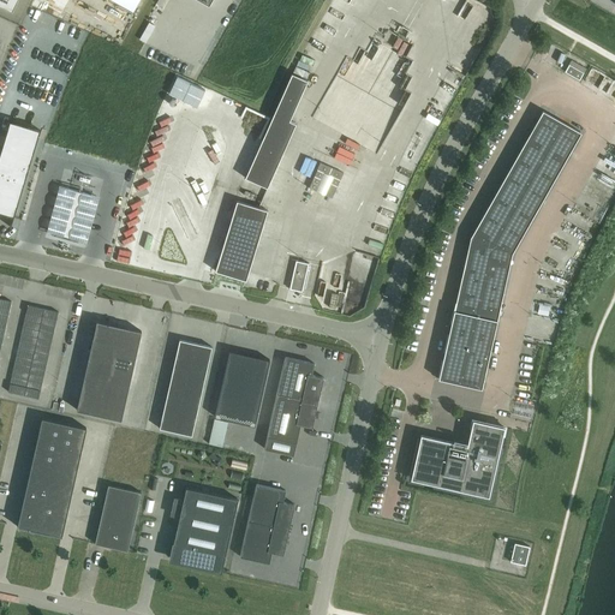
[(17,0),(0,0),(0,5),(12,11),(17,0)]
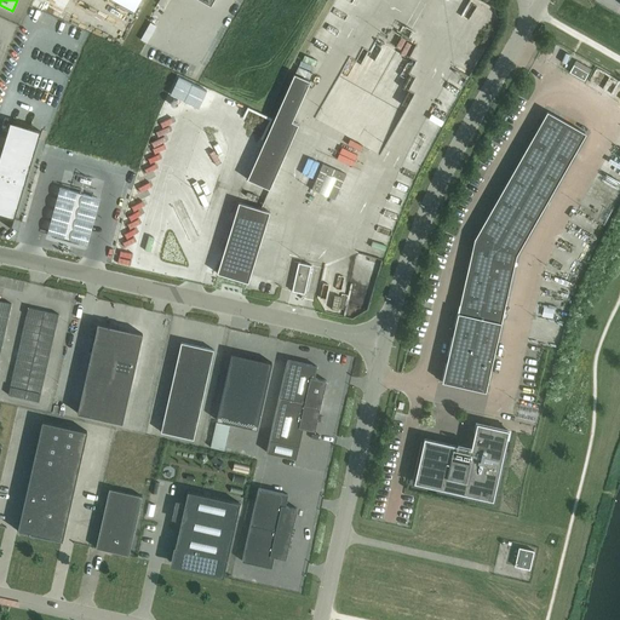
[(114,0),(133,11),(139,0),(114,0)]
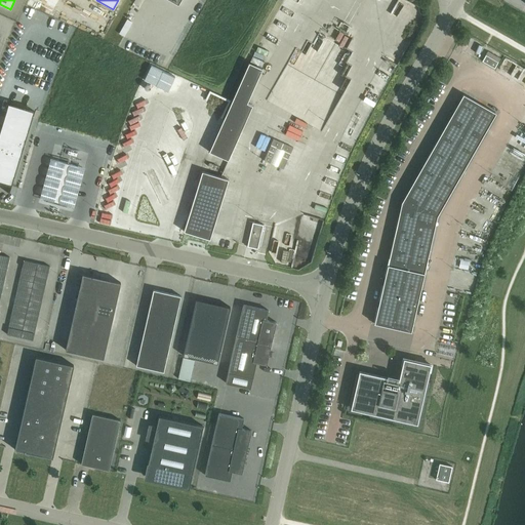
[(326,22),(321,36),(333,40),(338,27),(326,22)]
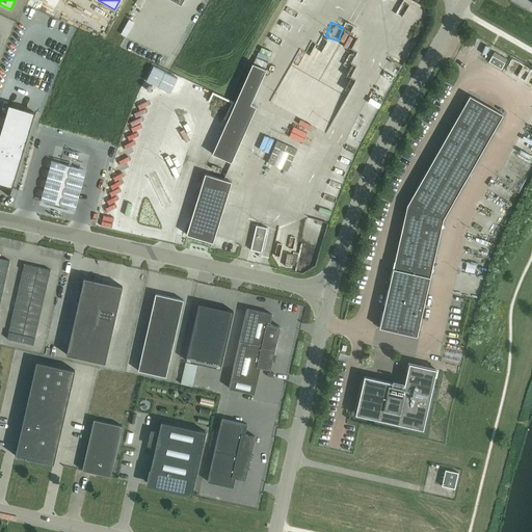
[(343,31),(338,41),(343,43),(348,33),(343,31)]
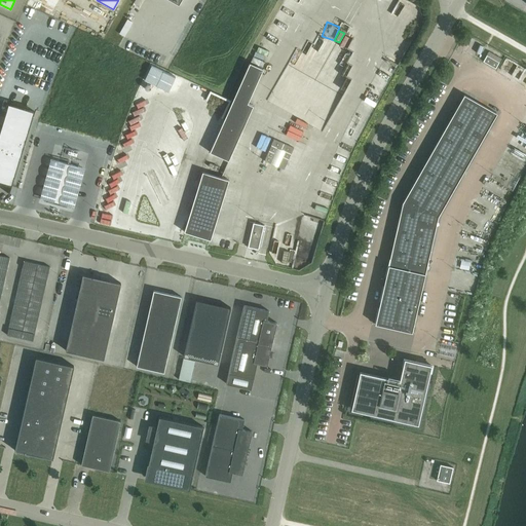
[(498,63),(486,55),(483,62),(495,69),(498,63)]
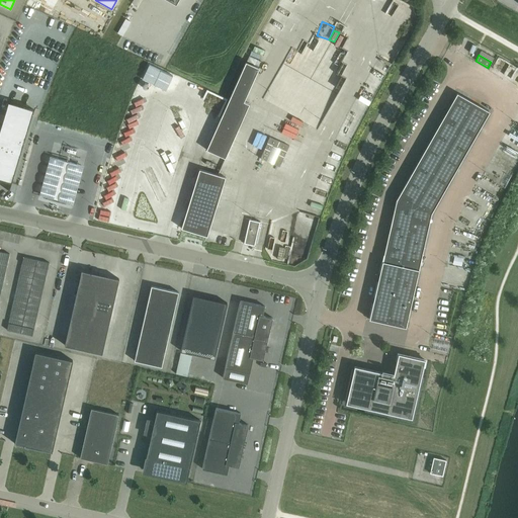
[(245,62),(231,96),(243,102),(258,68),(245,62)]
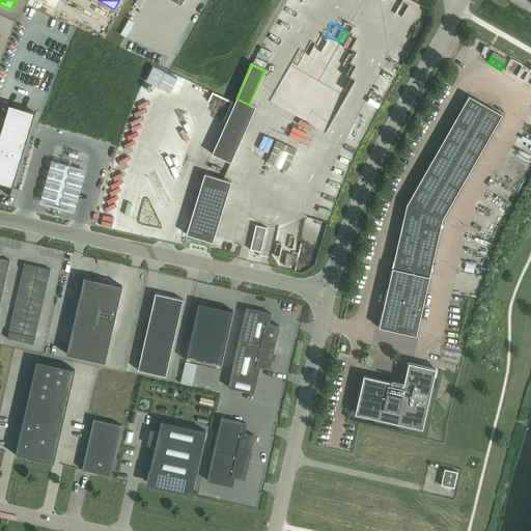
[(470,86),(478,90),(480,85),(472,82),(470,86)]
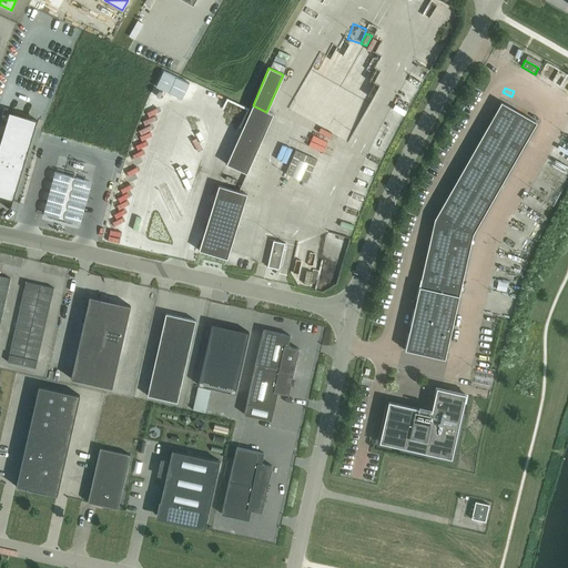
[(473,234),(536,122),(500,102),(434,219),(421,279),(404,351),(445,359),(462,283),(473,234)]
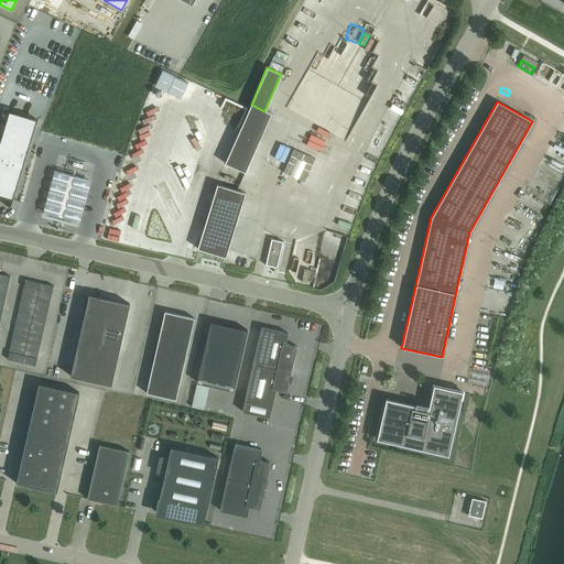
[(40,120),(11,111),(0,148),(0,194),(15,199),(40,120)]
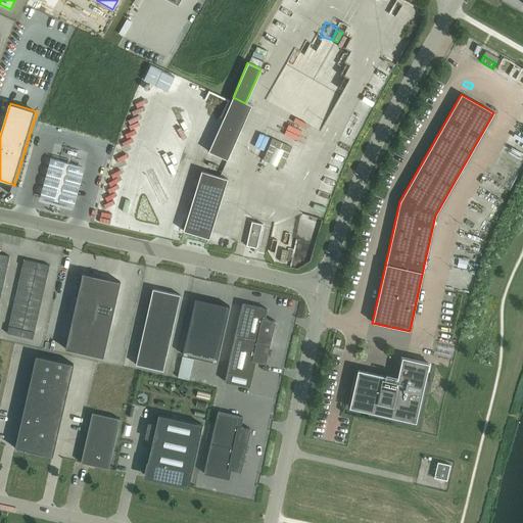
[(515,117),(512,122),(518,128),(522,124),(515,117)]
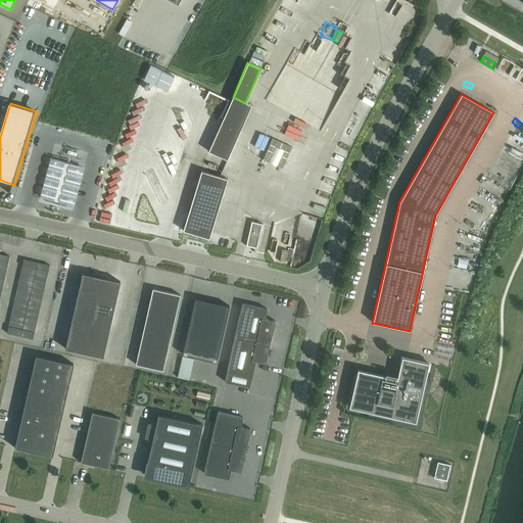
[(517,160),(519,156),(509,150),(507,154),(517,160)]
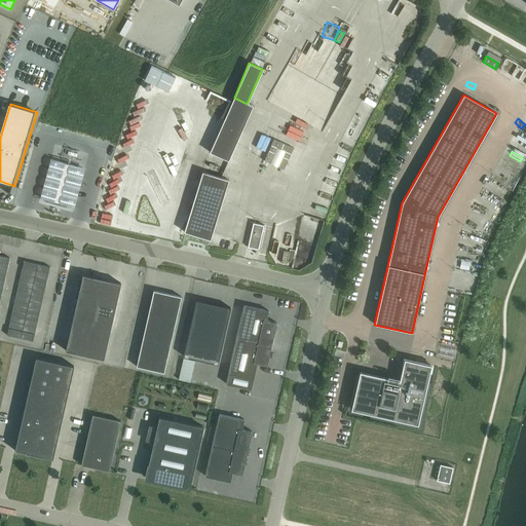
[(64,163),(53,203),(60,204),(70,164),(64,163)]
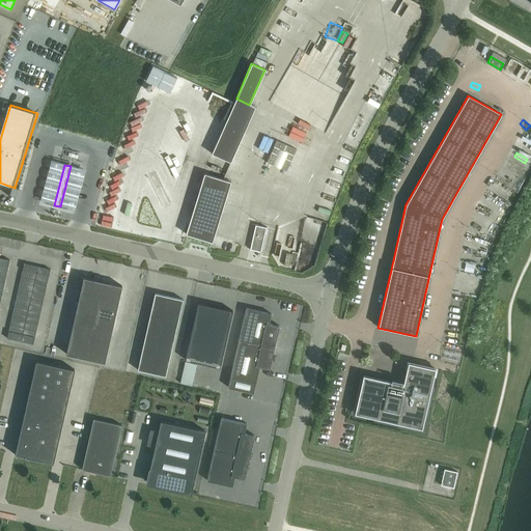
[(203,173),(185,234),(212,243),(230,182),(203,173)]
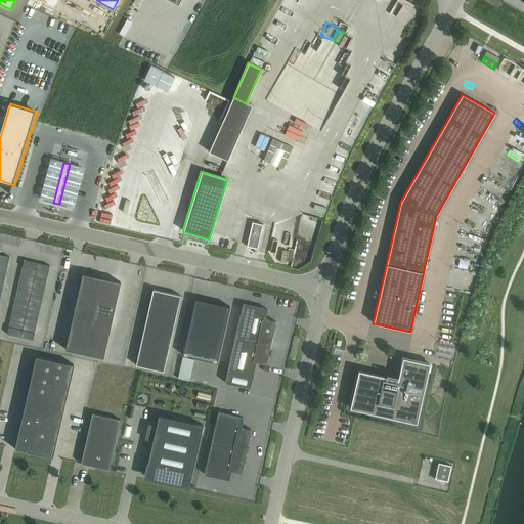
[(252,222),(246,247),(257,249),(262,224),(252,222)]
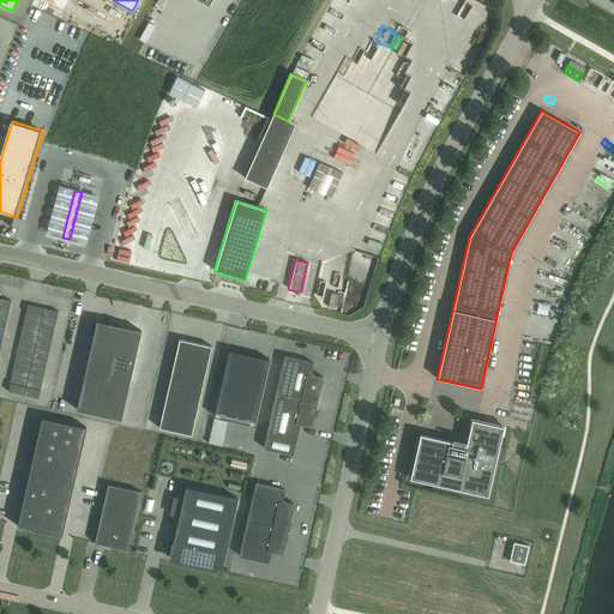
[(0,347),(11,301),(0,298),(0,347)]
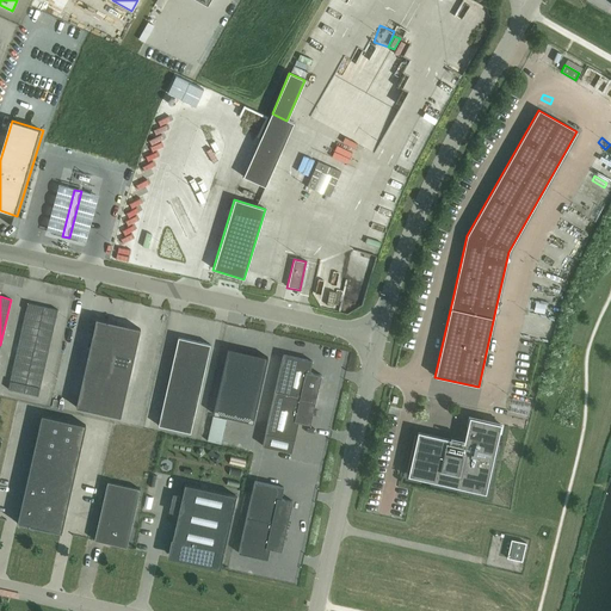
[(537,310),(539,301),(529,298),(526,307),(537,310)]
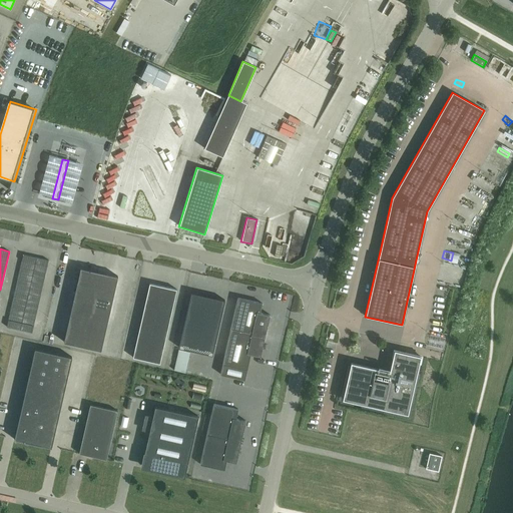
[(31,333),(48,261),(22,254),(6,327),(31,333)]
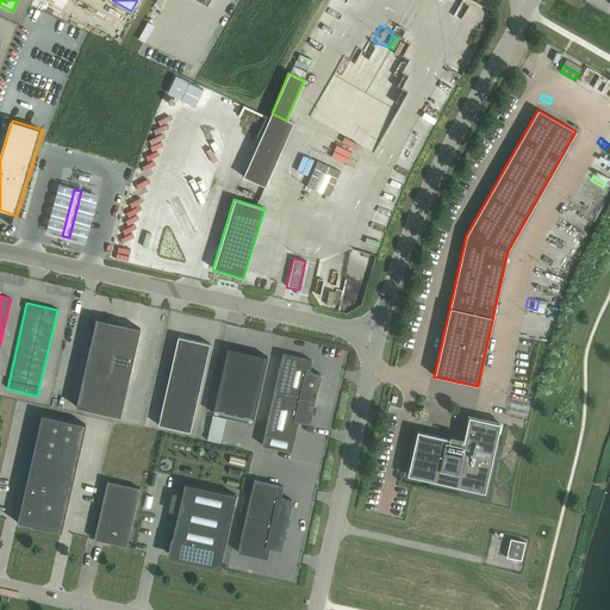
[(75,406),(119,417),(139,328),(95,318),(75,406)]
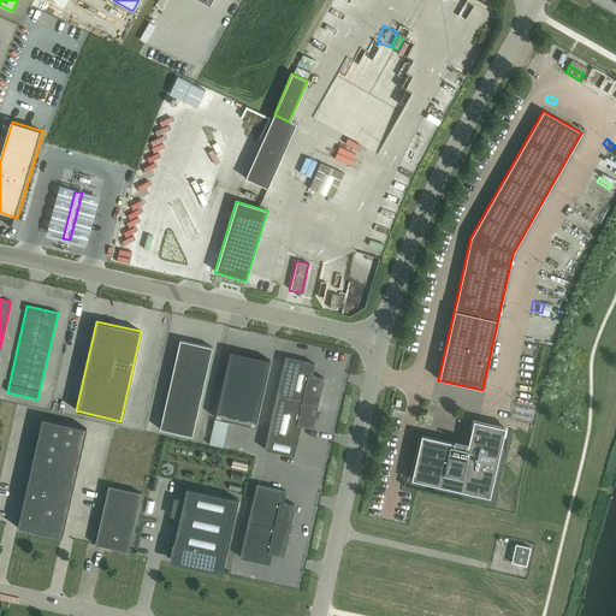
[(191,437),(212,348),(179,341),(159,430),(191,437)]
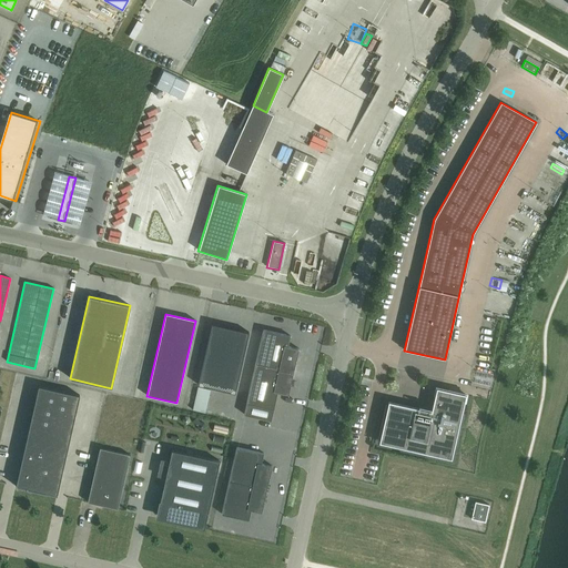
[(249,332),(212,324),(198,385),(234,393),(249,332)]
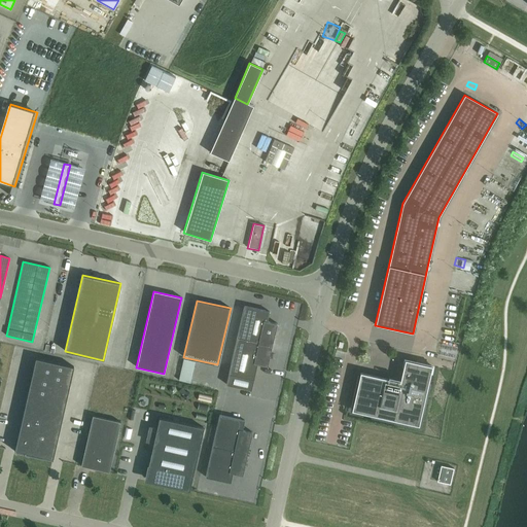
[(244,306),(237,337),(272,345),(277,323),(267,321),(269,312),(244,306)]
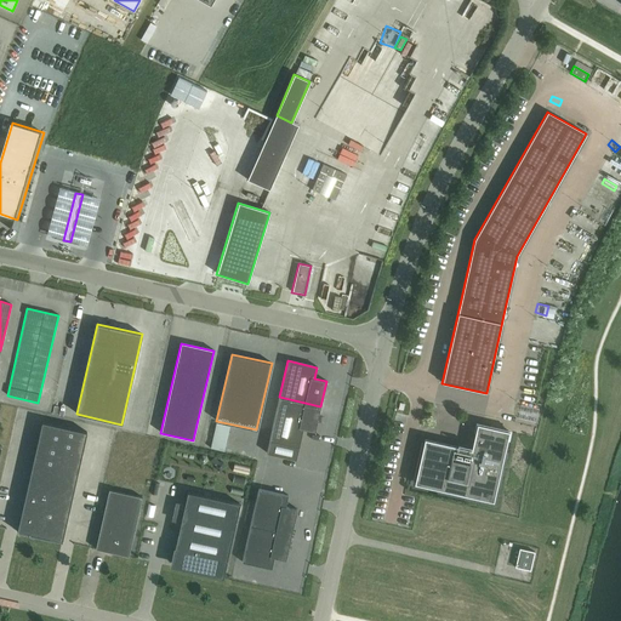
[(314,432),(320,406),(279,397),(266,453),(296,460),(303,428),(314,432)]
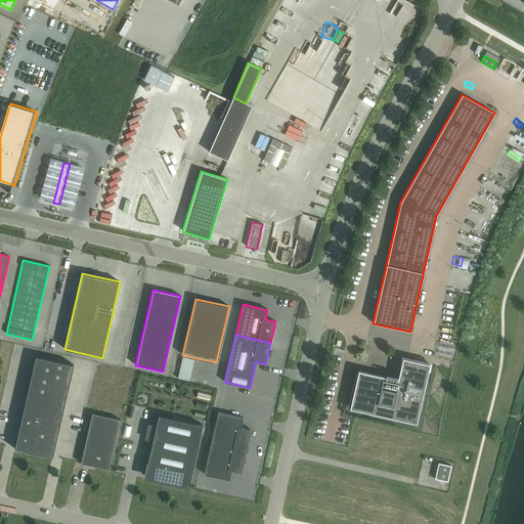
[(35,356),(14,448),(52,457),(73,364),(35,356)]
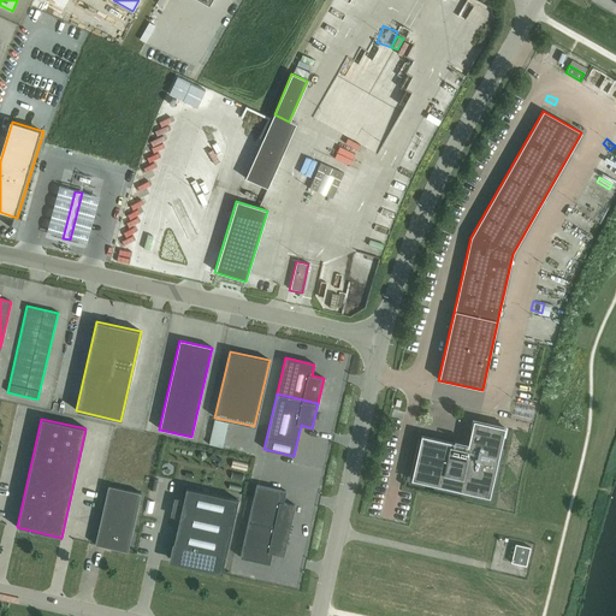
[(421,436),(412,480),(489,497),(504,428),(473,421),(467,446),(421,436)]
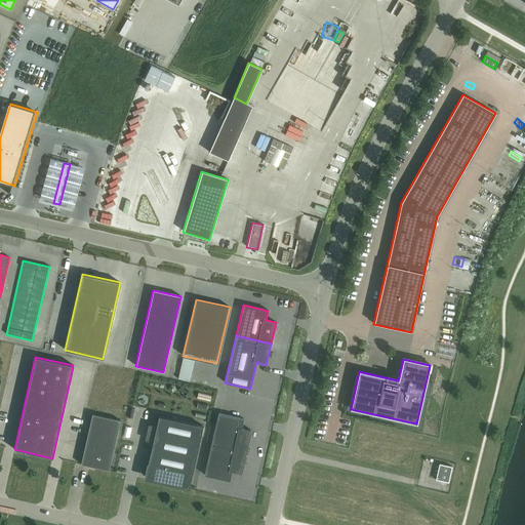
[(218,413),(211,444),(246,452),(251,431),(241,429),(243,418),(218,413)]
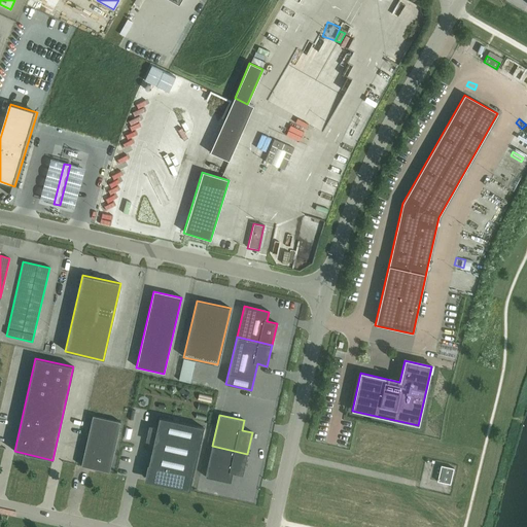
[(120,422),(93,416),(80,466),(109,472),(120,422)]
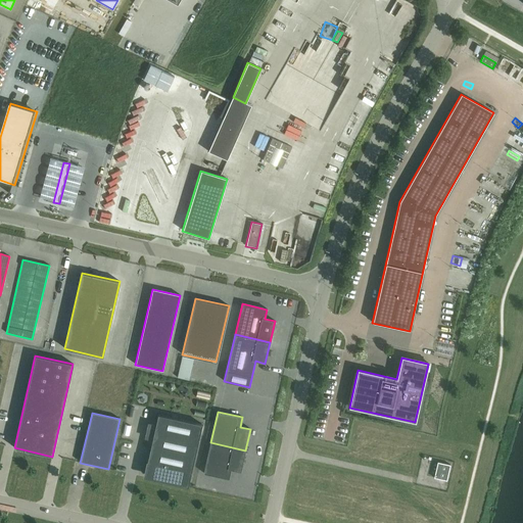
[(201,424),(157,415),(144,474),(187,484),(187,487),(201,424)]
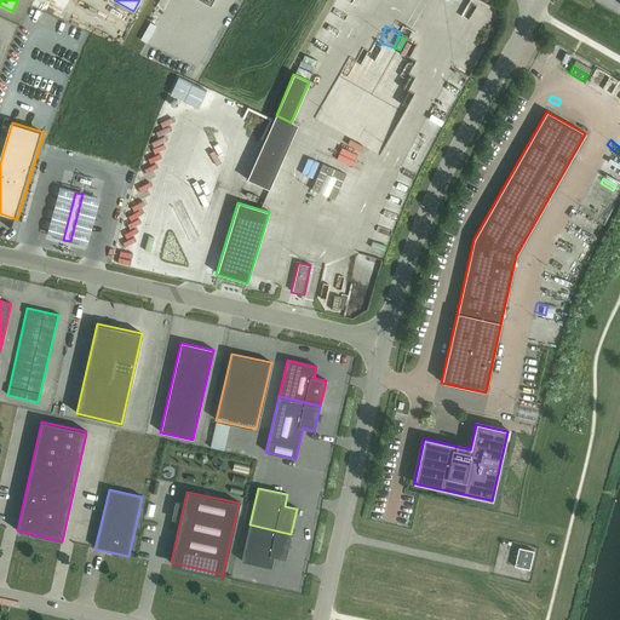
[(291,534),(250,524),(241,561),(271,568),(274,557),(285,560),(291,534)]
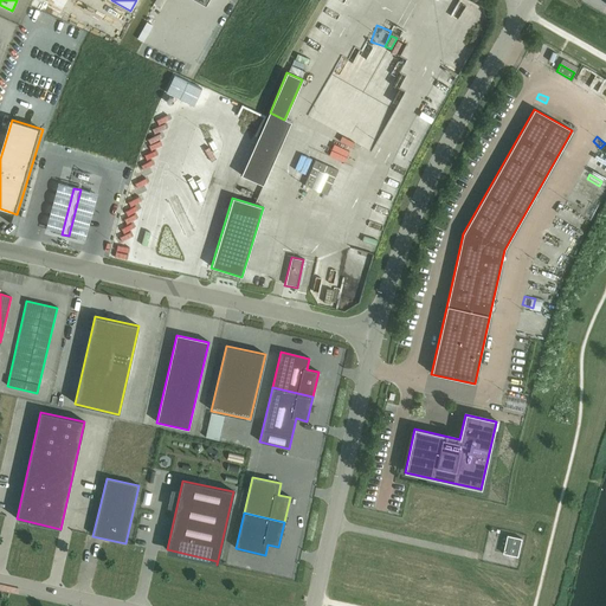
[(521,539),(507,535),(502,554),(517,556),(521,539)]
